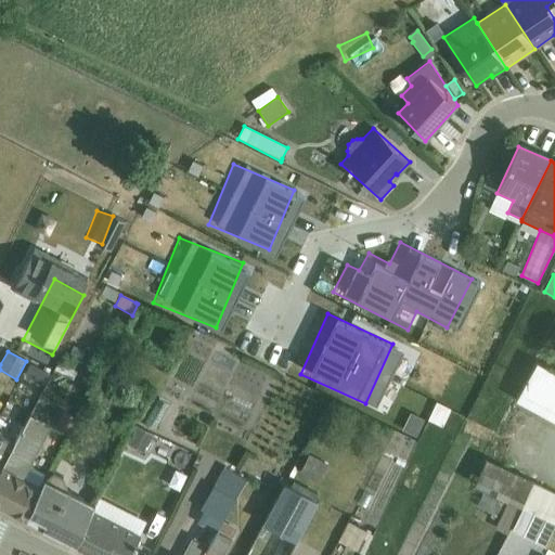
[(60,361),(54,370),(74,379),(78,372),(60,361)]
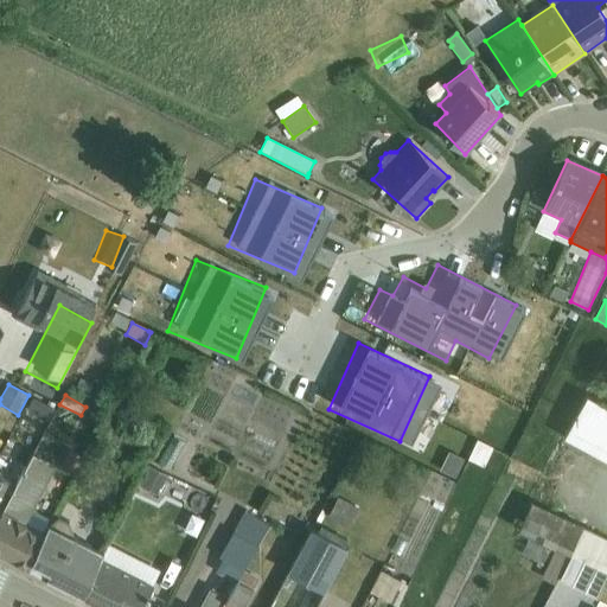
[(606,407),(587,396),(563,438),(606,461),(606,407)]
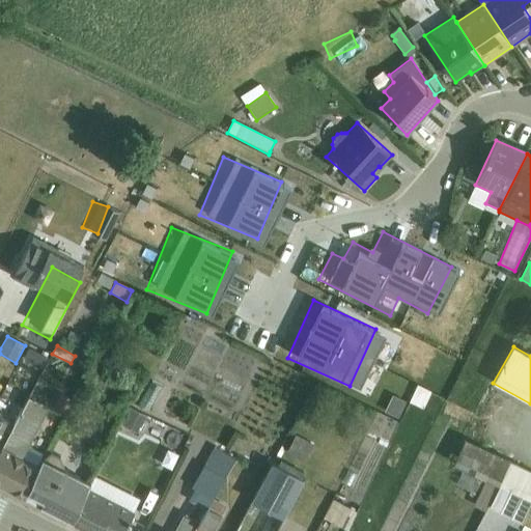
[(30,347),(24,357),(45,368),(49,359),(30,347)]
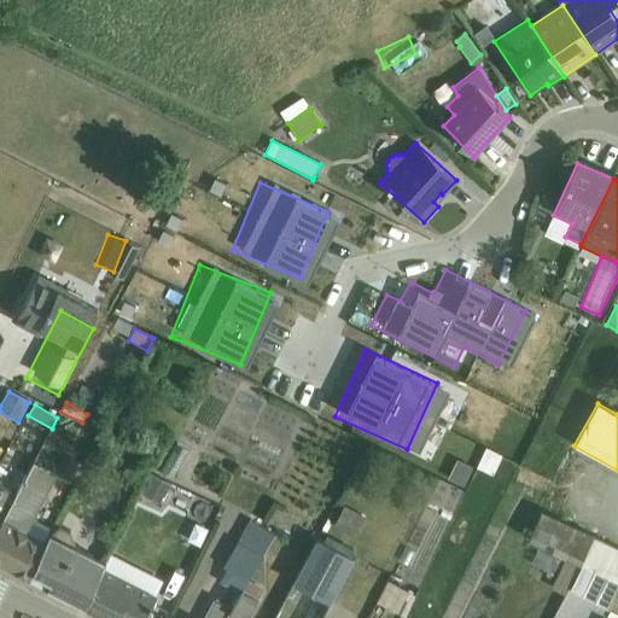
[(176,444),(161,471),(173,478),(188,452),(176,444)]
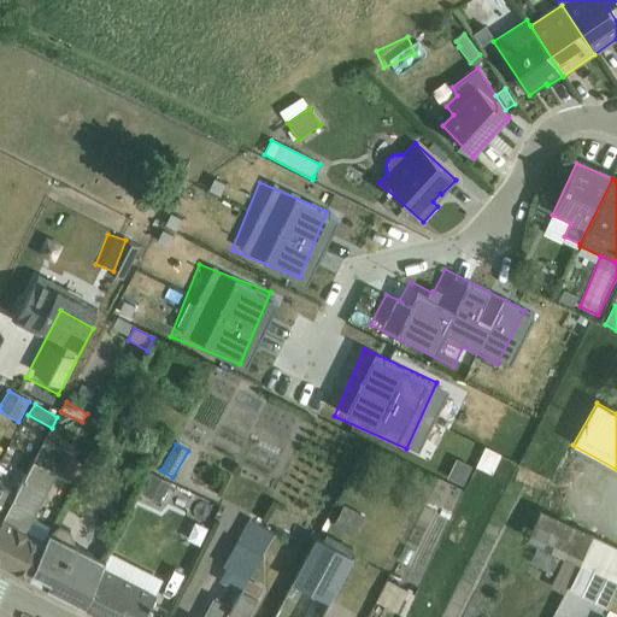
[(17,494),(0,526),(0,563),(30,577),(54,529),(34,518),(57,472),(34,460),(17,494)]
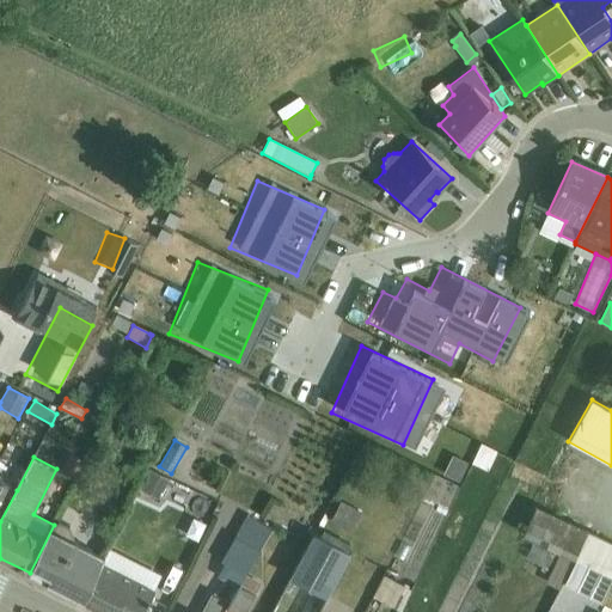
[(150,470),(139,489),(158,499),(167,479),(150,470)]
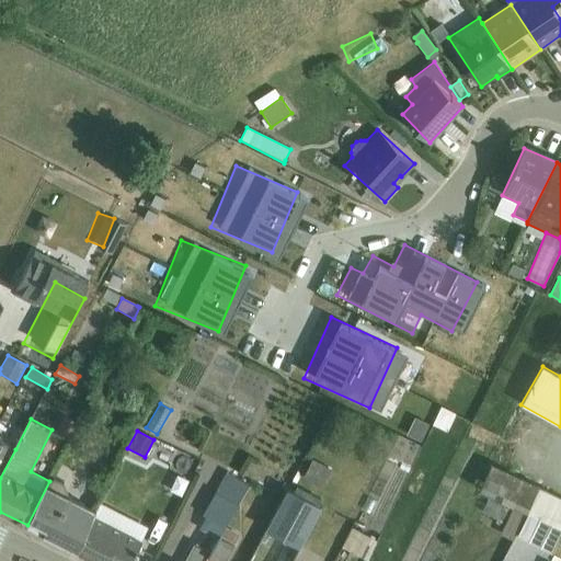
[(0,442),(0,478),(15,449),(0,442)]
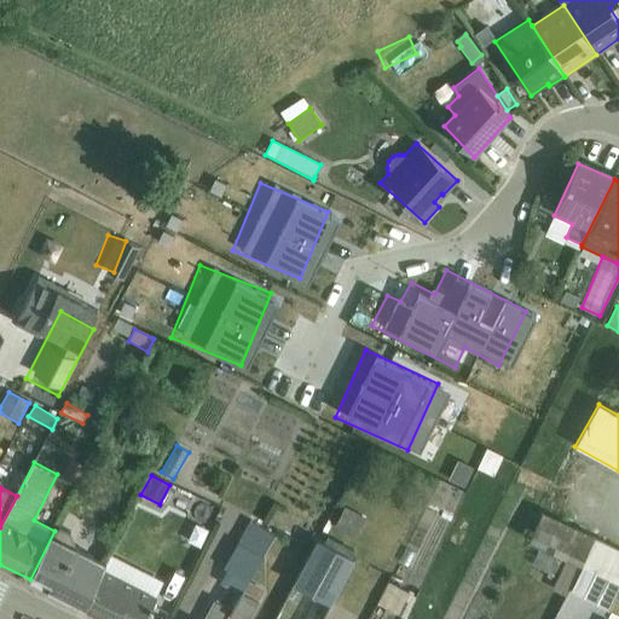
[(186,495),(179,510),(195,516),(202,502),(186,495)]
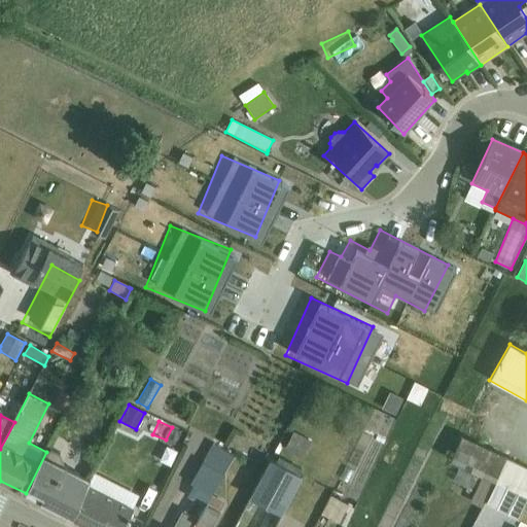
[(293,431),(284,450),(303,459),(313,441),(293,431)]
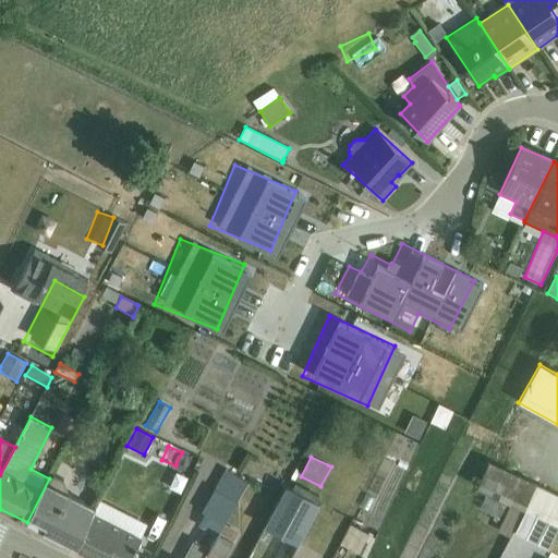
[(511,504),(524,510),(552,523),(557,525),(557,495),(489,462),(476,488),(511,504)]
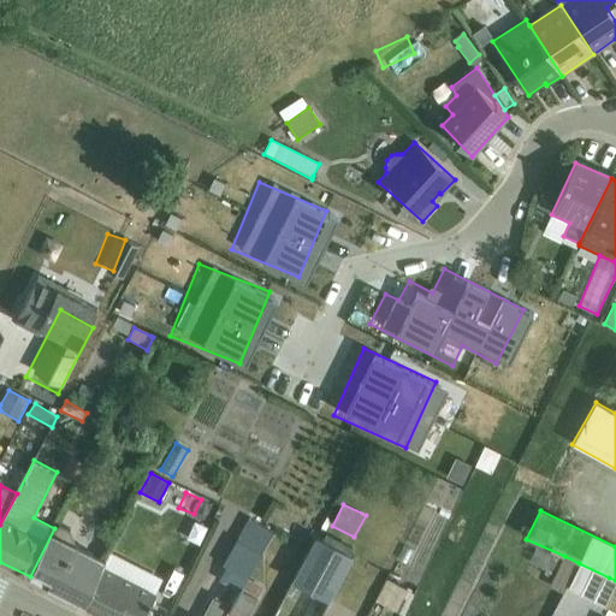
[(175,533),(187,539),(195,522),(183,516),(175,533)]
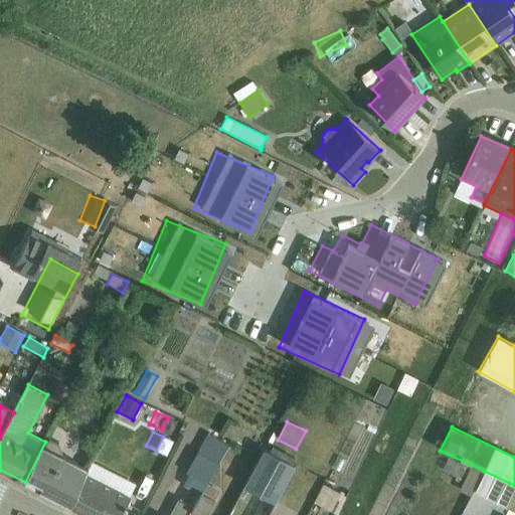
[(203,492),(207,486),(228,445),(209,435),(183,485),(202,495),(203,492)]
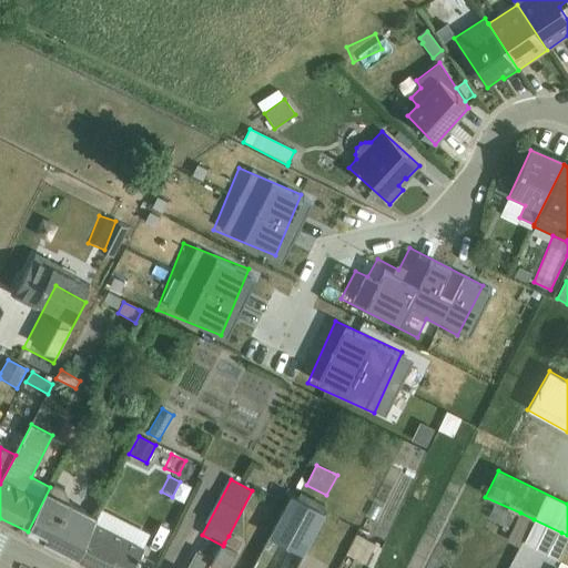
[(50,487),(28,531),(80,558),(95,523),(99,516),(70,501),(74,493),(53,483),(50,487)]
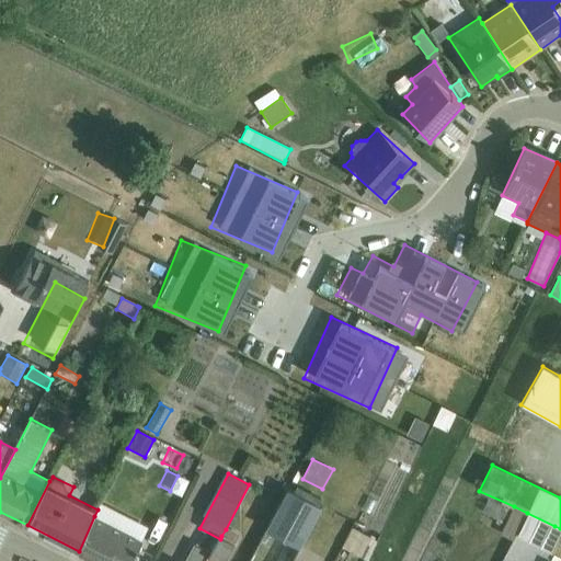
[(288,489),(266,530),(299,547),(321,506),(288,489)]
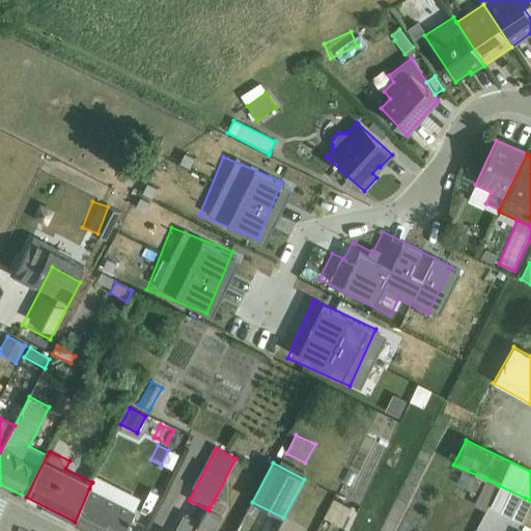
[(360,505),(375,467),(365,463),(348,501),(360,505)]
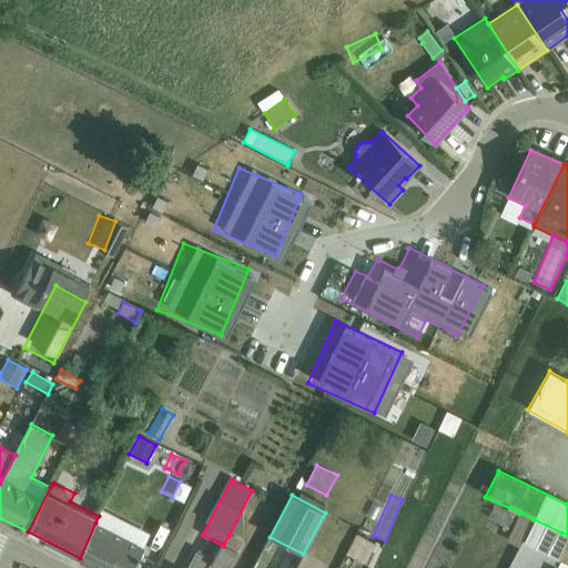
[(495,506),(488,518),(507,529),(515,516),(495,506)]
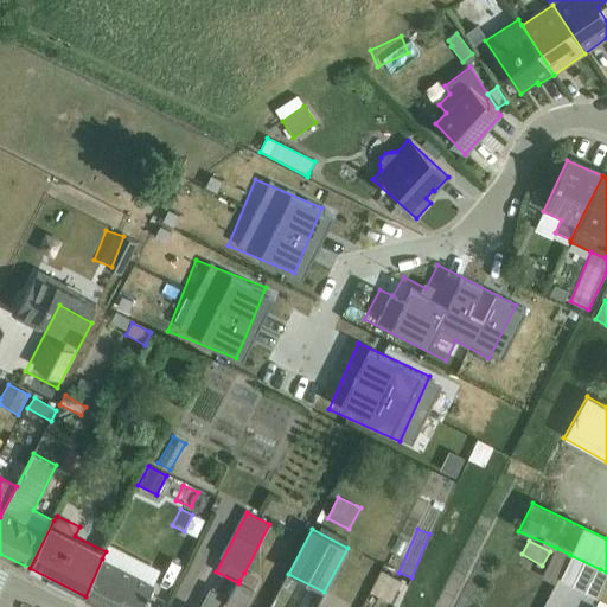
[(106,551),(102,558),(153,583),(159,572),(109,545),(106,551)]
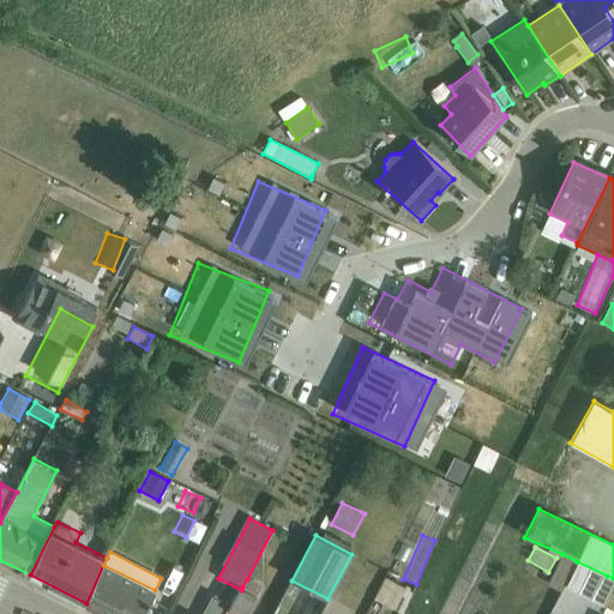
[(577,561),(563,554),(547,585),(561,593),(577,561)]
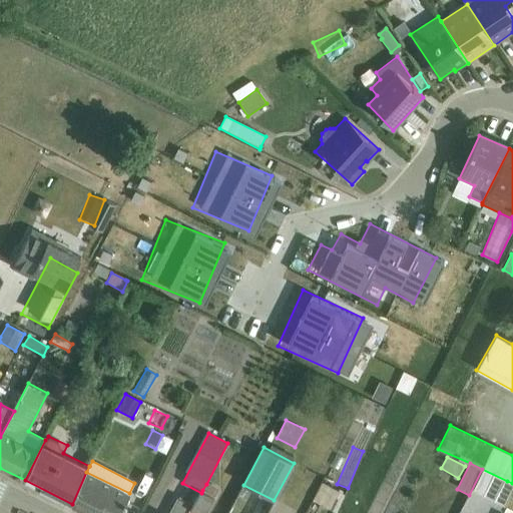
[(86,472),(72,504),(89,512),(120,512),(130,494),(129,493),(86,472)]
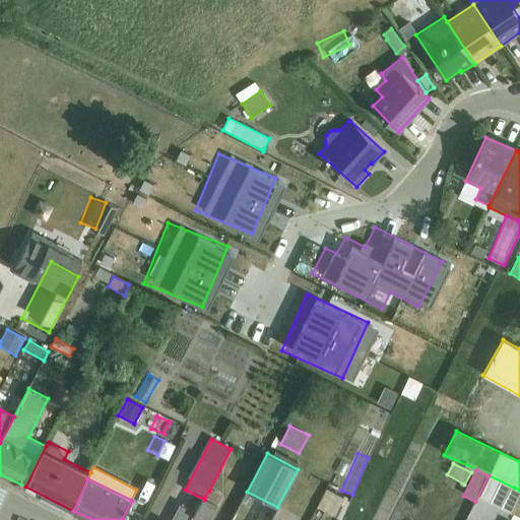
[(326,490),(317,507),(339,519),(348,502),(326,490)]
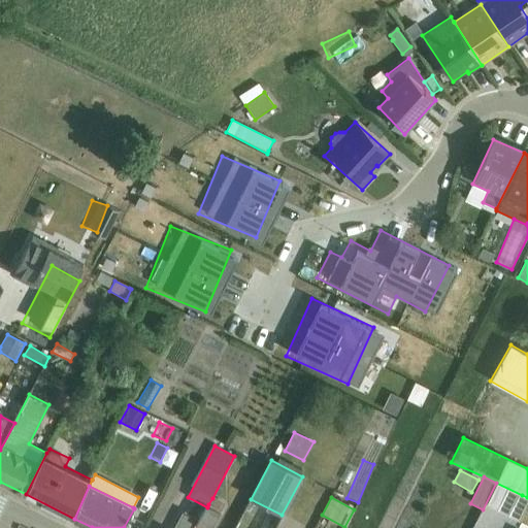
[(200,520),(195,527),(211,527),(224,503),(212,498),(208,504),(207,507),(200,520)]
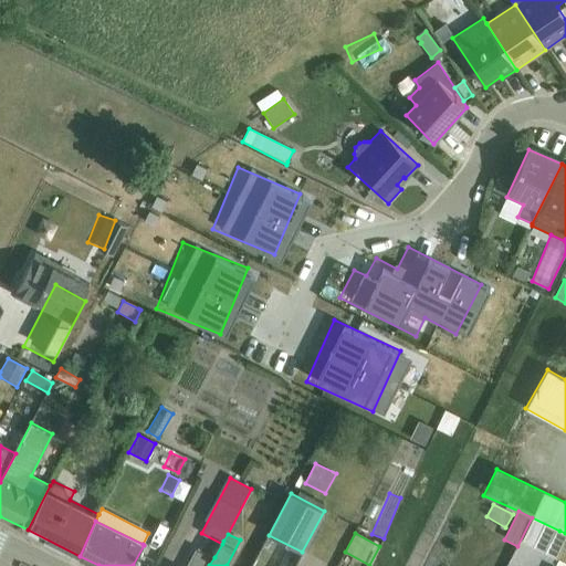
[(209,565),(215,557),(197,548),(188,565),(209,565)]
